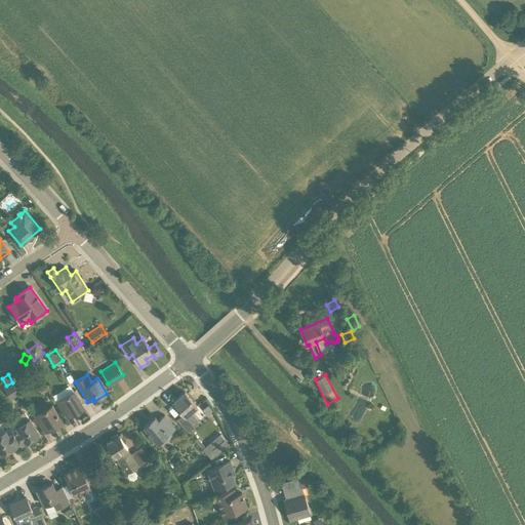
[(12,382),(4,388),(11,399),(19,394),(12,382)]
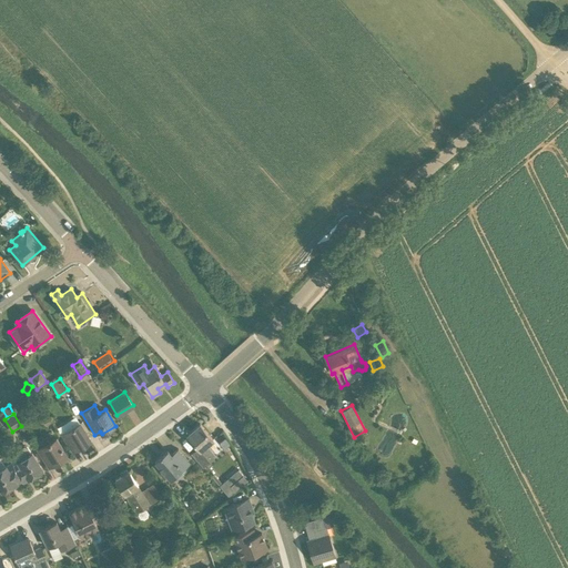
[(43,418),(48,425),(53,422),(49,415),(43,418)]
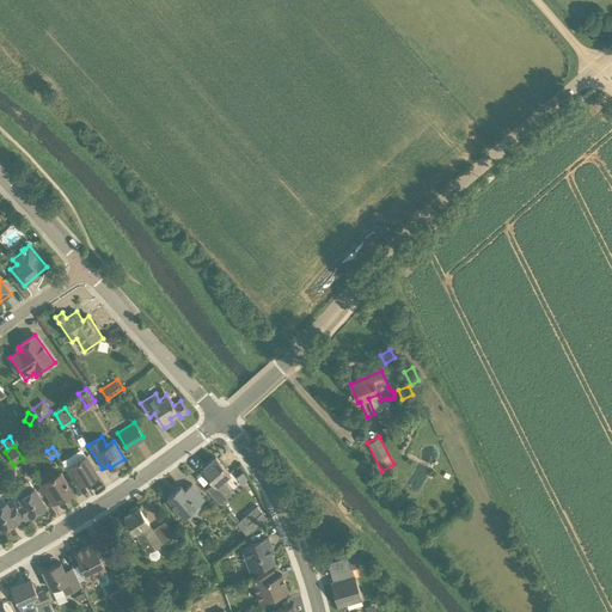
[(86,457),(68,467),(66,469),(78,488),(98,476),(86,457)]
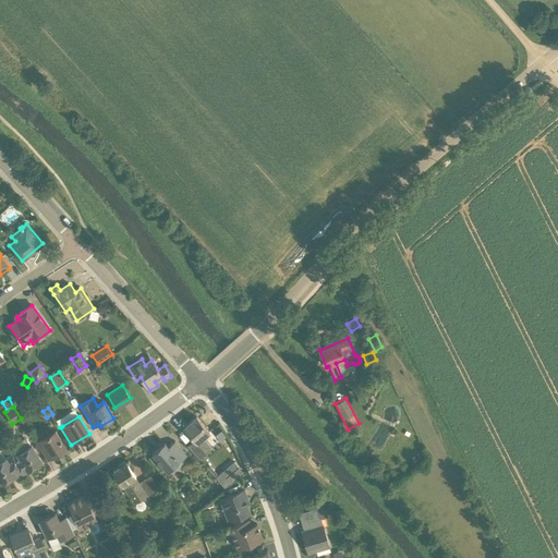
[(214,448),(204,436),(209,431),(197,416),(184,427),(195,439),(187,446),(199,460),(214,448)]
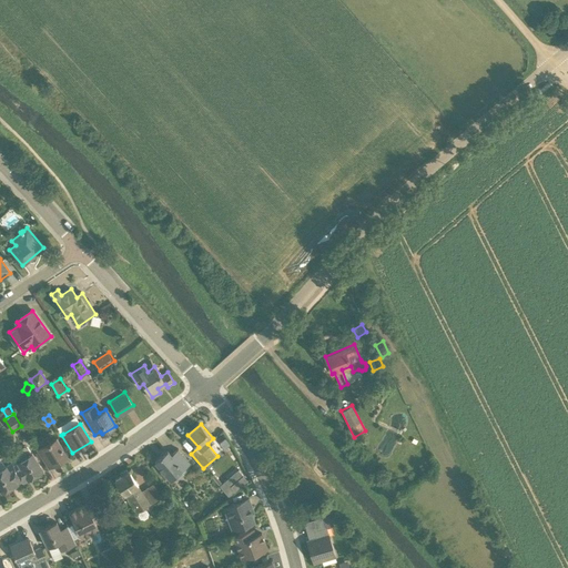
[(37,449),(48,468),(68,456),(56,437),(37,449)]
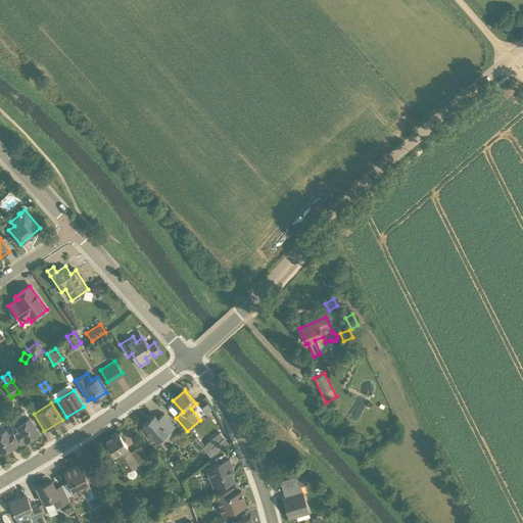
[(19,416),(22,422),(11,428),(20,443),(21,445),(27,442),(26,440),(39,433),(30,418),(29,418),(25,412),(22,411),(19,413),(19,416)]
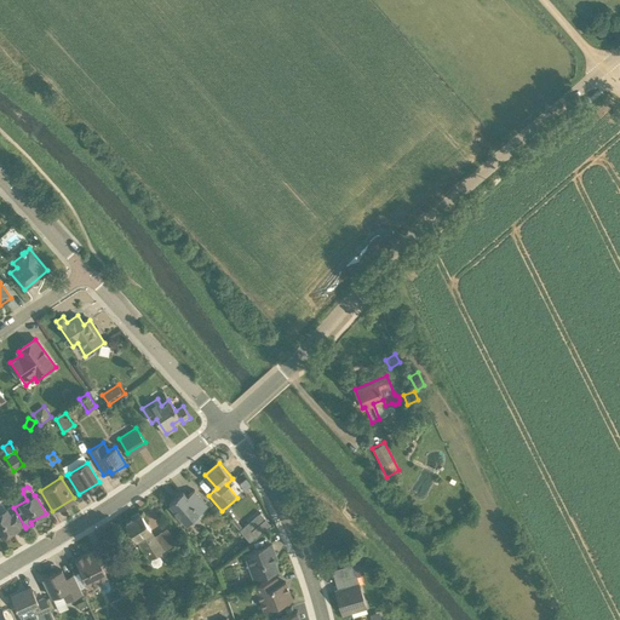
[(168,505),(185,524),(207,506),(194,491),(187,497),(183,492),(168,505)]
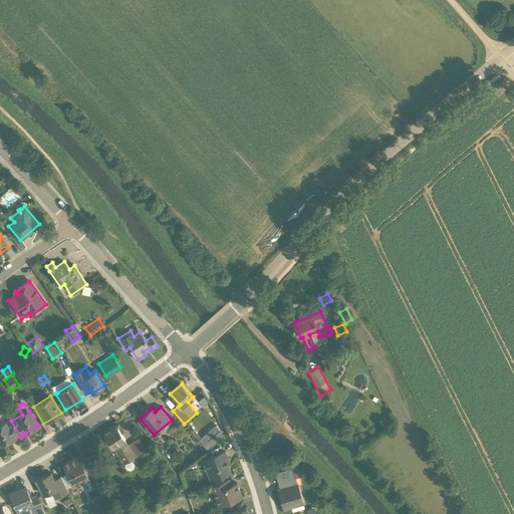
[(14,437),(15,439),(20,436),(11,421),(10,419),(0,425),(0,441),(2,444),(14,437)]
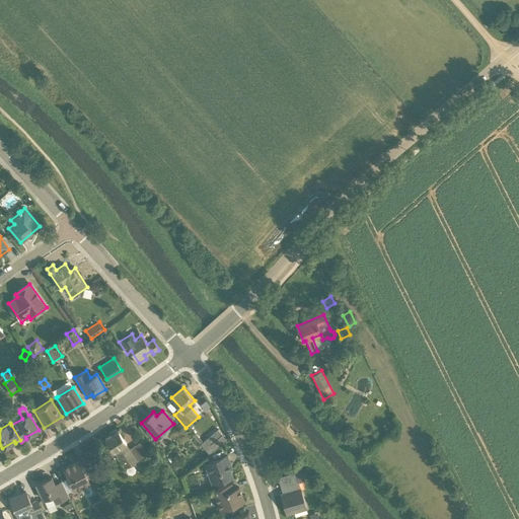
[(105,438),(125,469),(148,455),(140,442),(130,449),(119,431),(118,431),(116,429),(109,433),(112,435),(105,438)]
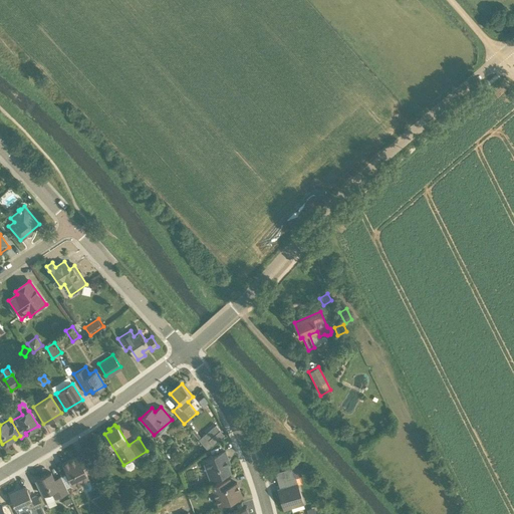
[(199,439),(207,449),(213,444),(205,435),(199,439)]
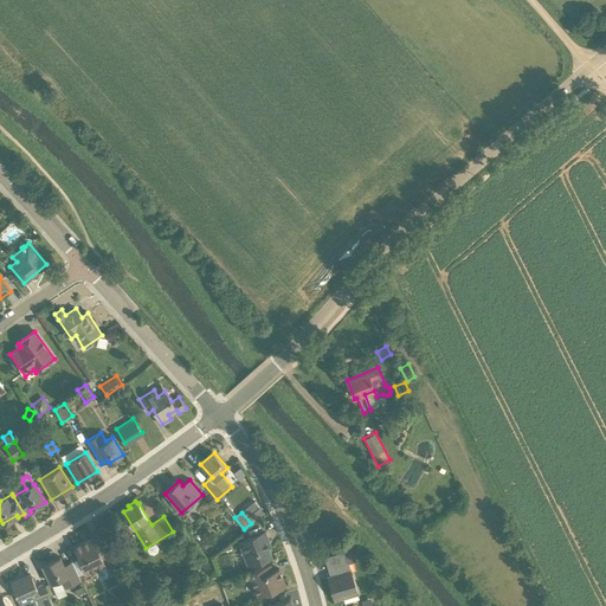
[(272,558),(266,545),(270,543),(265,532),(238,542),(247,566),(272,558)]
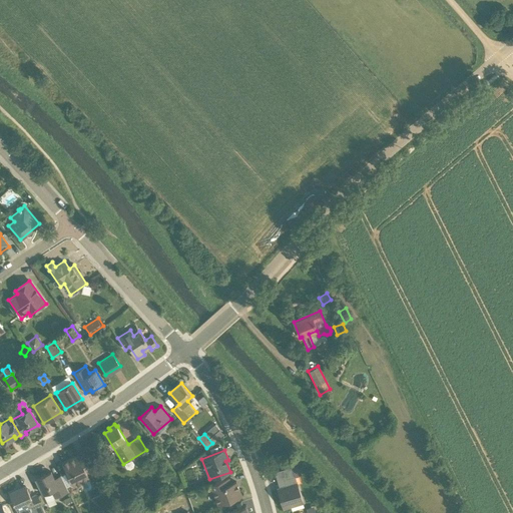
[(89,478),(86,473),(92,470),(85,455),(79,458),(78,456),(63,463),(74,486),(82,482),(85,488),(87,489),(89,489),(91,488),(92,486),(92,484),(89,478)]
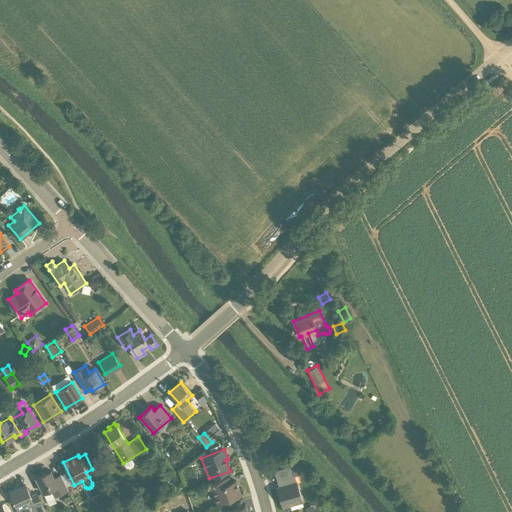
[(282,481),(283,487),(277,489),(284,510),(291,508),(292,511),(304,508),(303,504),(304,504),(295,477),(302,475),(298,464),(292,466),(293,467),(275,473),(278,483),(282,481)]
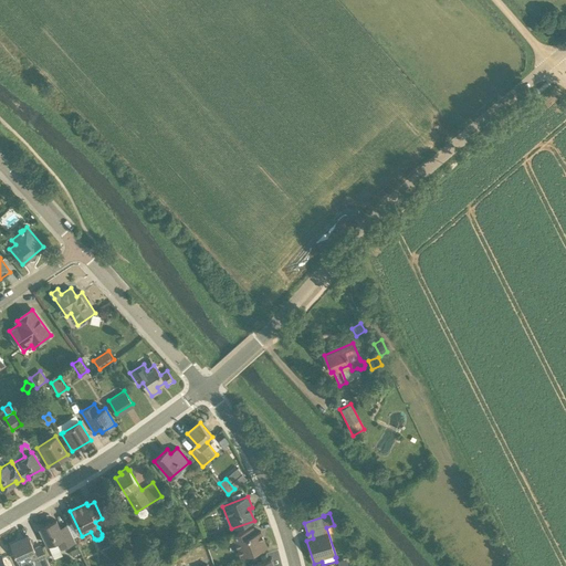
[(76,543),(67,524),(60,527),(56,521),(40,528),(48,545),(56,541),(61,549),(76,543)]
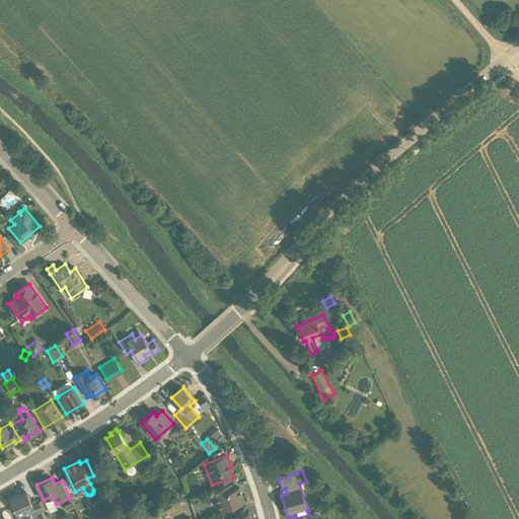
[(219,504),(220,507),(221,511),(244,502),(239,488),(233,490),(231,485),(214,491),(219,504)]
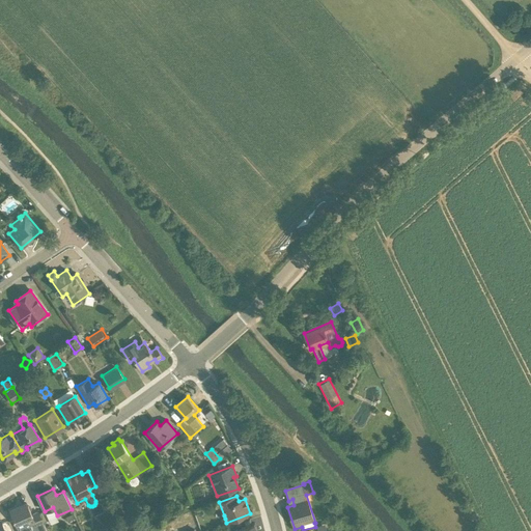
[(47,530),(37,511),(31,514),(26,504),(10,511),(17,526),(19,530),(47,530)]
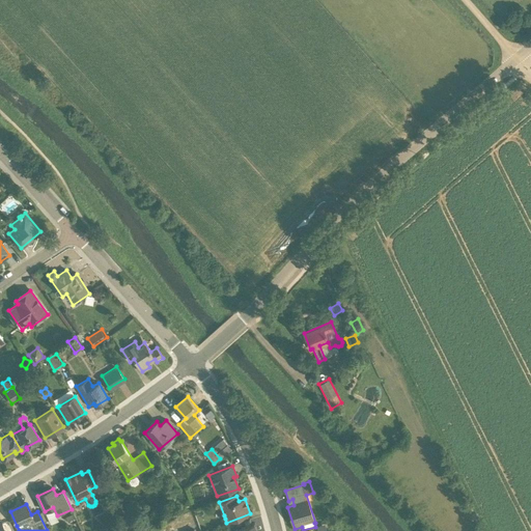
[(156,512),(147,516),(151,527),(160,523),(156,512)]
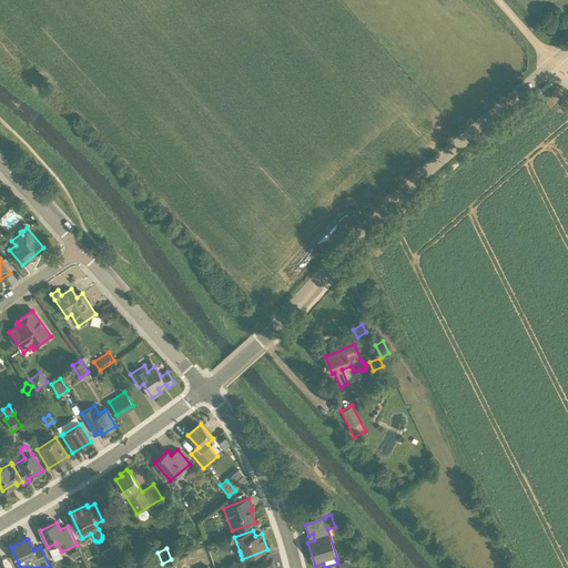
[(73,558),(81,555),(79,549),(70,553),(73,558)]
